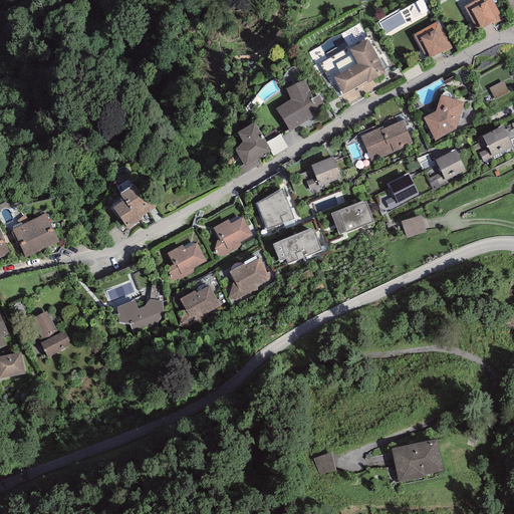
[(493,0),(474,0),(464,6),(476,29),(480,27),(482,29),(493,23),(494,25),(504,19),(493,0)]
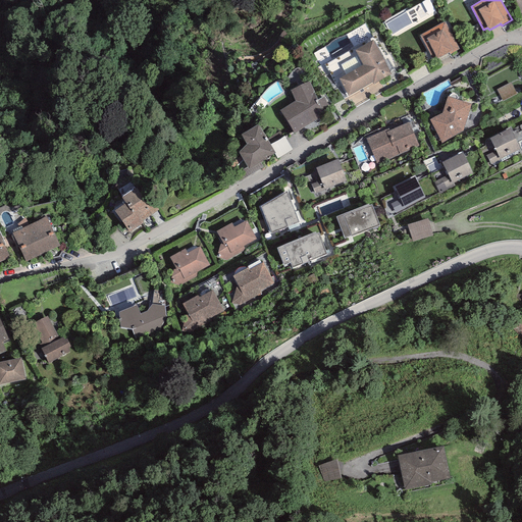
[(445,21),(419,36),(432,59),(436,56),(437,59),(449,53),(450,54),(460,49),(445,21)]
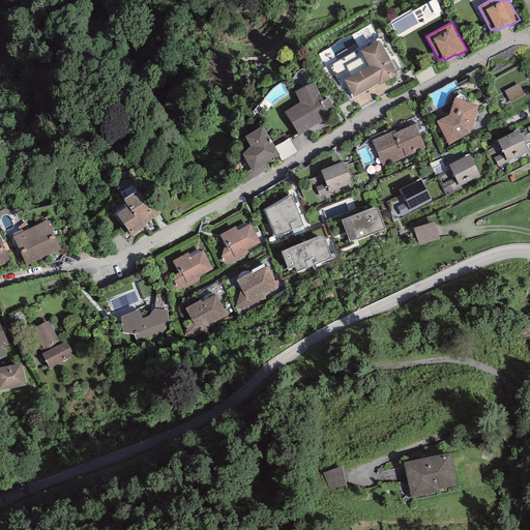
[(378,41),(360,52),(369,66),(344,80),(354,97),(378,84),(379,86),(398,76),(378,41)]
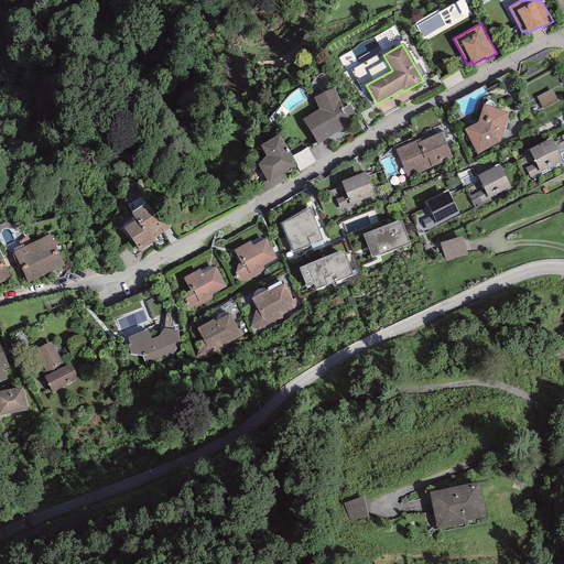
[(334,88),(314,98),(318,109),(303,119),(317,143),(349,126),(347,120),(343,109),(334,88)]
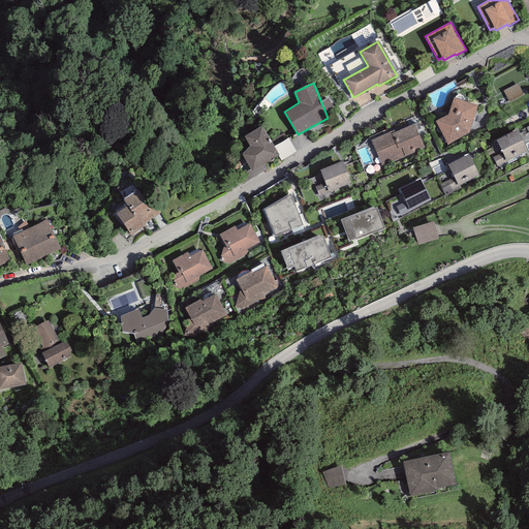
[(477,105),(454,97),(447,115),(435,121),(447,145),(469,133),(477,105)]
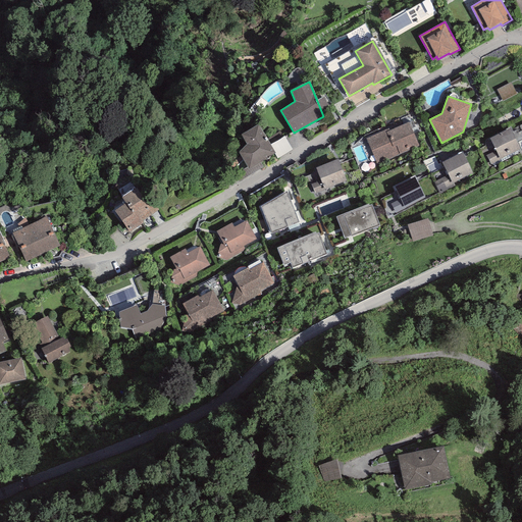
[(323,97),(317,101),(321,111),(328,107),(323,97)]
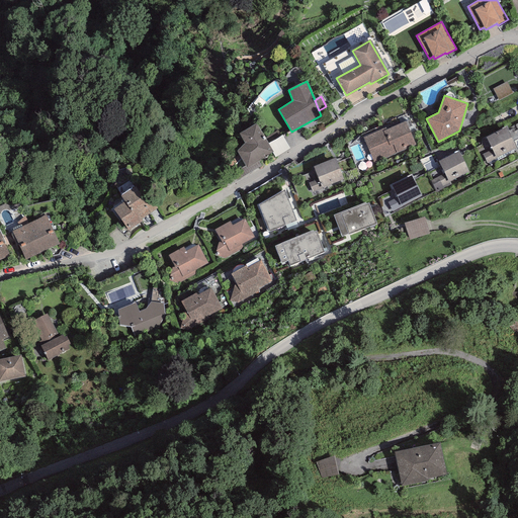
[(385,127),(363,138),(374,163),(416,145),(406,121),(386,130),(385,127)]
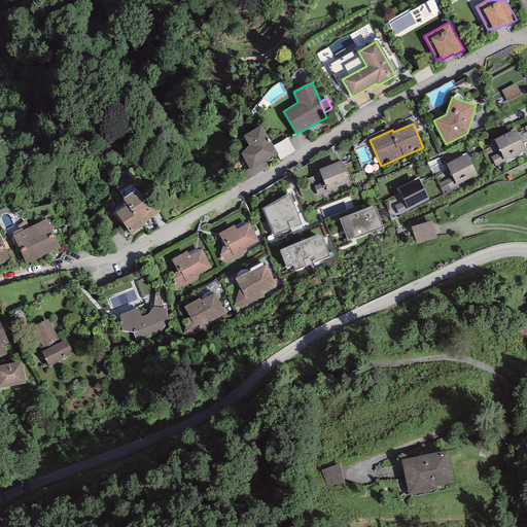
[(273,146),(260,126),(243,136),(249,145),(241,153),(251,172),(277,155),(278,154),(273,146)]
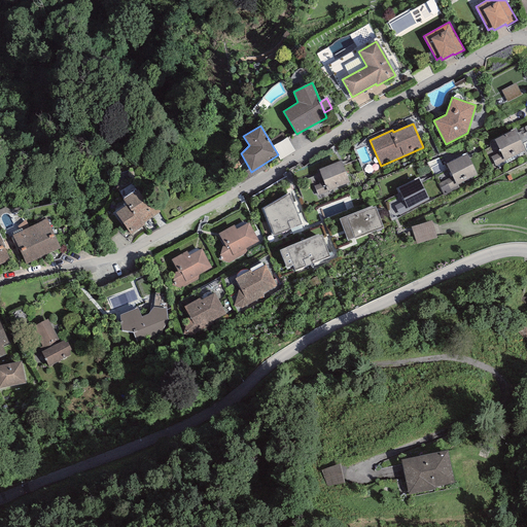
[(516,130),(494,139),(500,152),(491,156),(496,167),(505,162),(504,161),(525,150),(516,130)]
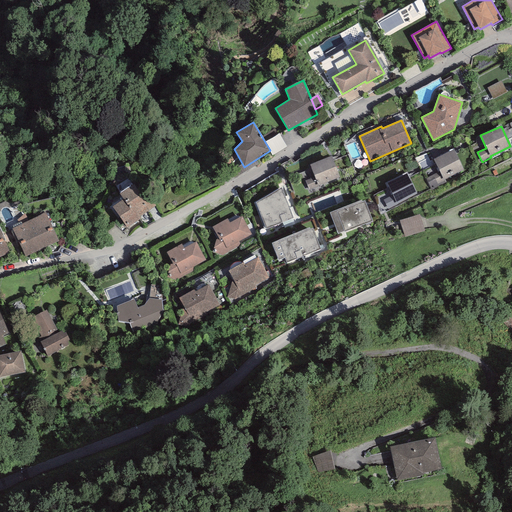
[(279,134),(265,142),(270,150),(269,151),(272,156),(287,147),(279,134)]
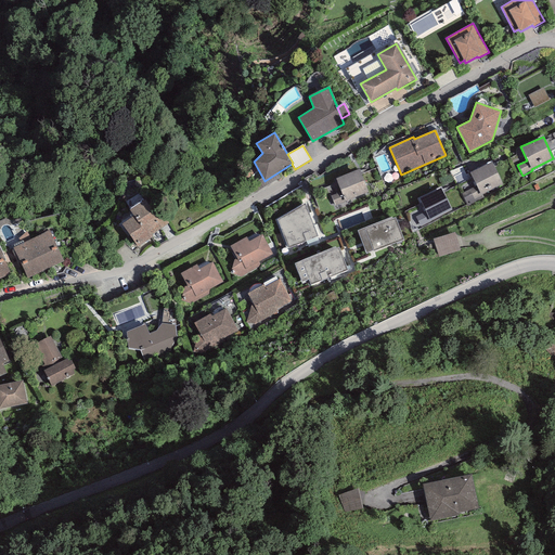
[(492,163),(470,173),(476,185),(481,195),(482,194),(503,184),(492,163)]
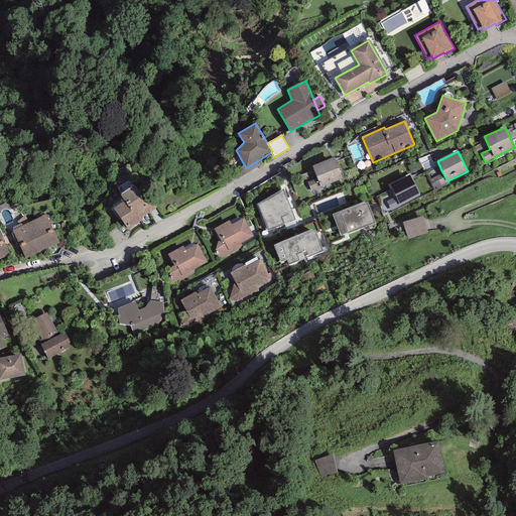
[(311,191),(320,187),(343,178),(335,157),(312,166),(317,178),(307,182),(311,191)]
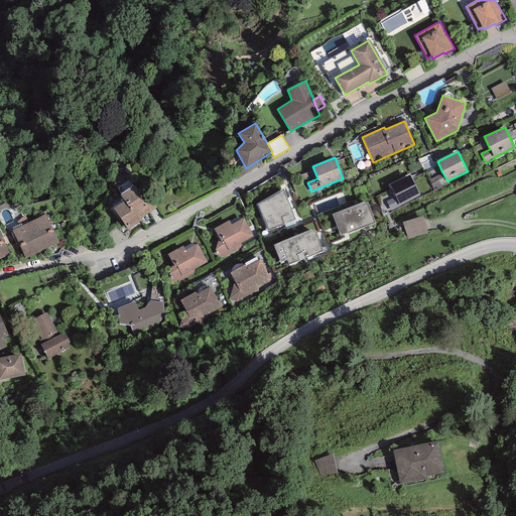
[(447,181),(442,172),(428,180),(434,191),(449,183),(448,180),(447,181)]
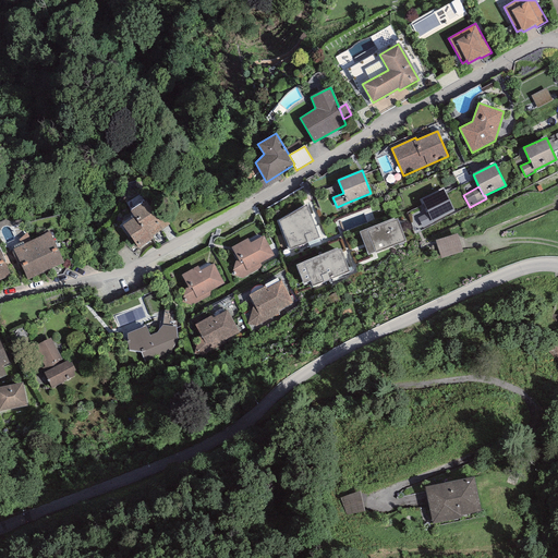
[(421,199),(428,213),(417,218),(423,228),(434,222),(434,221),(455,211),(444,189),(421,199)]
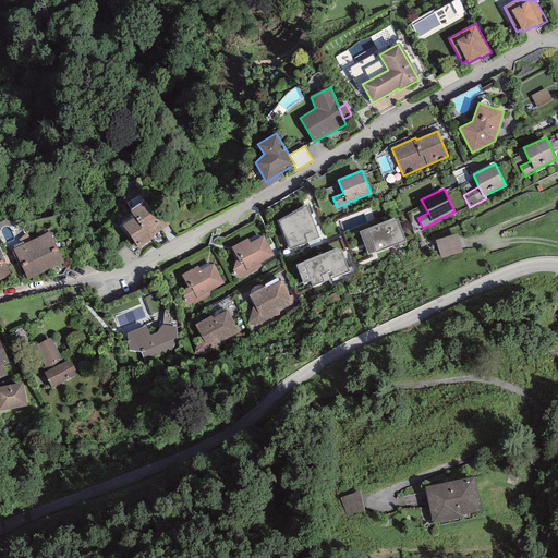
[(146,201),(130,210),(134,217),(148,239),(152,237),(170,225),(162,213),(156,217),(146,201)]
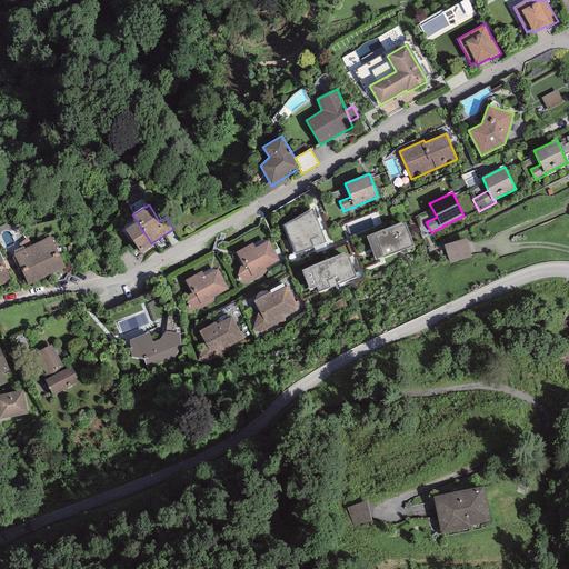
[(283,226),(296,255),(326,243),(312,209),(283,226)]
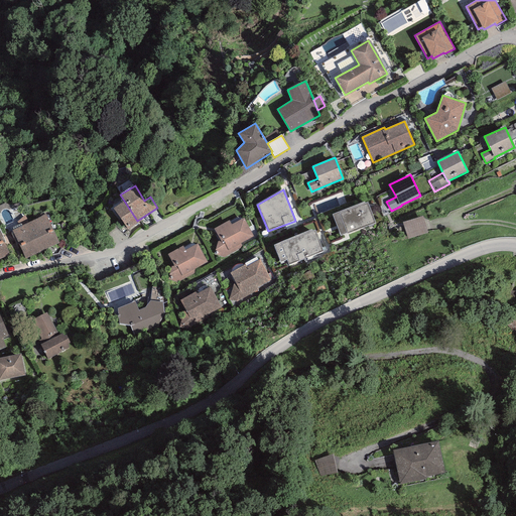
[(316,216),(348,203),(344,194),(312,206),(316,216)]
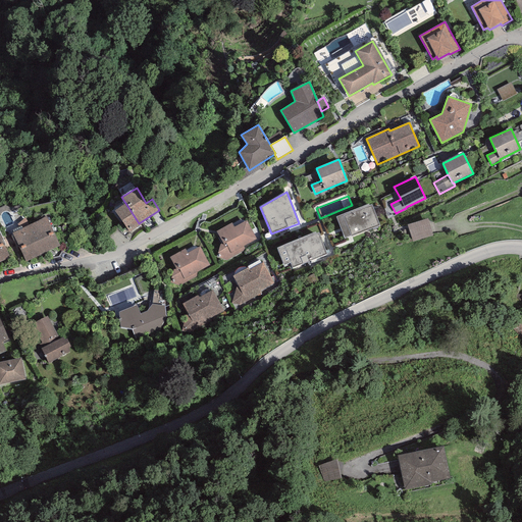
[(139,223),(125,203),(114,210),(129,232),(144,223),(142,221),(139,223)]
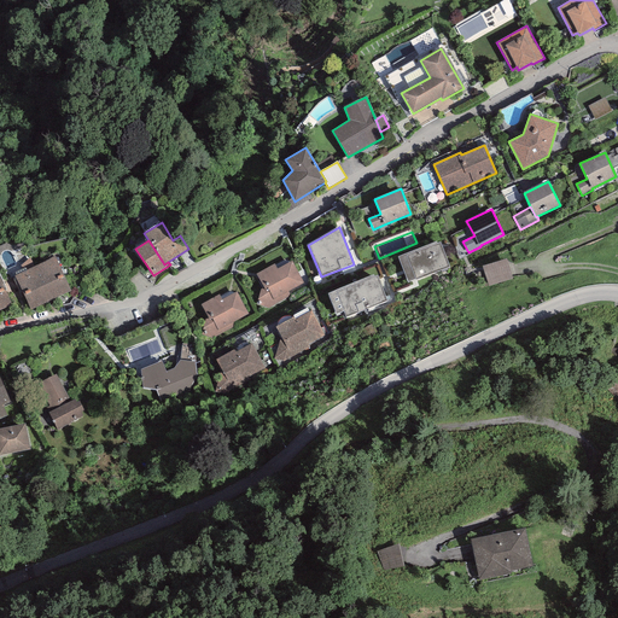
[(436,242),(397,257),(408,283),(415,280),(450,267),(441,243),(437,244),(436,242)]
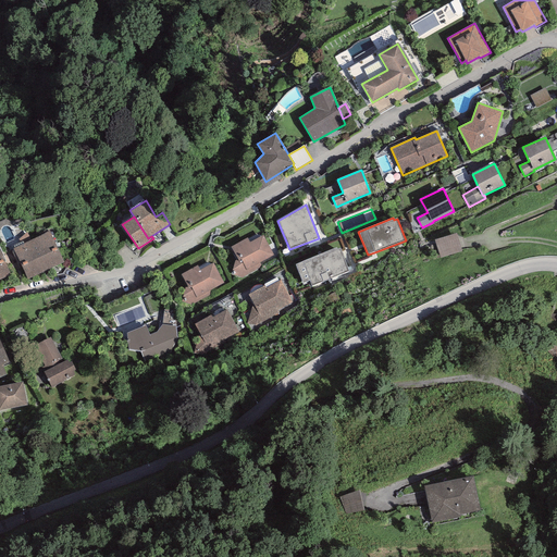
[(32,239),(46,270),(64,262),(50,231),(32,239)]
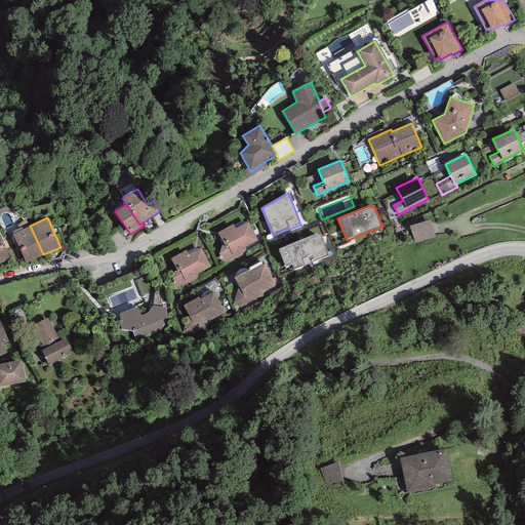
[(430,219),(409,227),(414,243),(436,236),(430,219)]
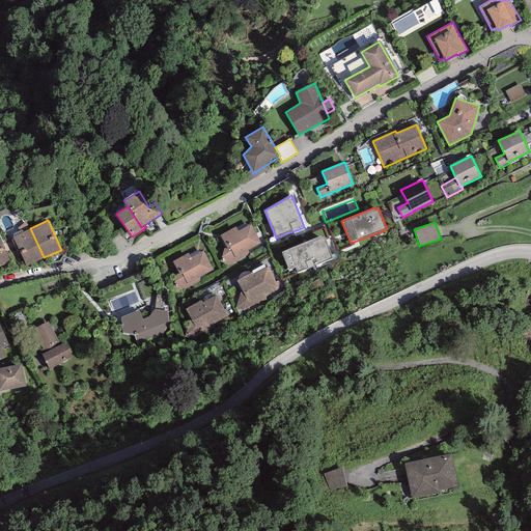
[(236,227),(220,235),(226,248),(224,248),(222,257),(223,258),(226,263),(231,264),(250,254),(248,250),(261,243),(251,224),(238,230),(236,227)]
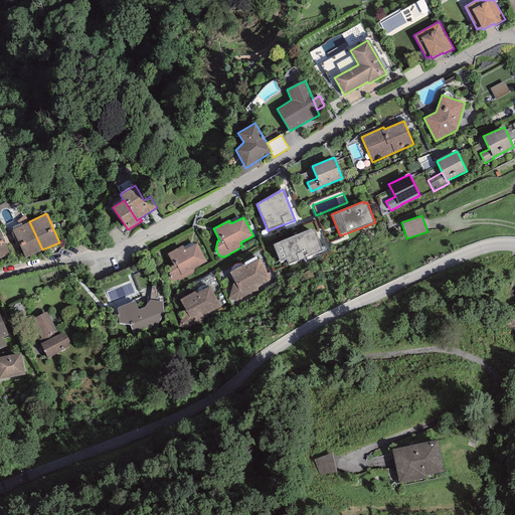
[(42,249),(29,221),(12,229),(26,258),(42,249)]
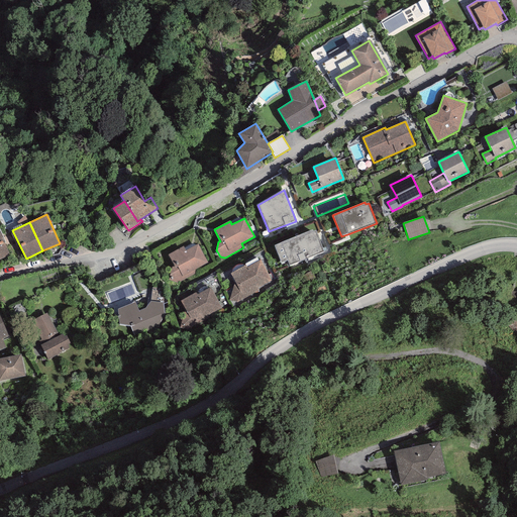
[(312,230),(275,245),(281,263),(287,261),(290,266),(324,251),(316,231),(313,232),(312,230)]
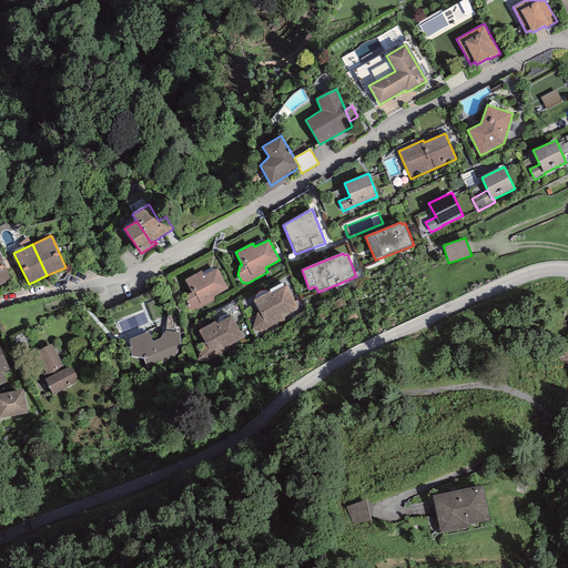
[(0,284),(11,280),(0,255),(0,284)]
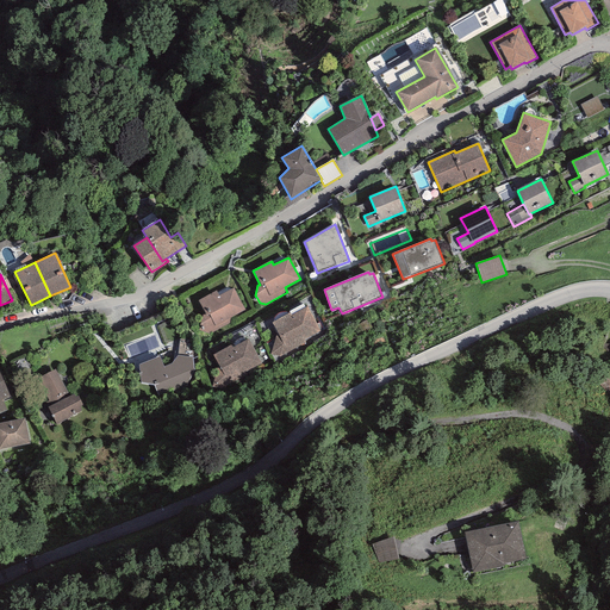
[(217,291),(198,300),(205,315),(203,316),(200,325),(203,327),(206,332),(211,334),(232,322),(230,317),(244,310),(234,287),(219,296),(217,291)]
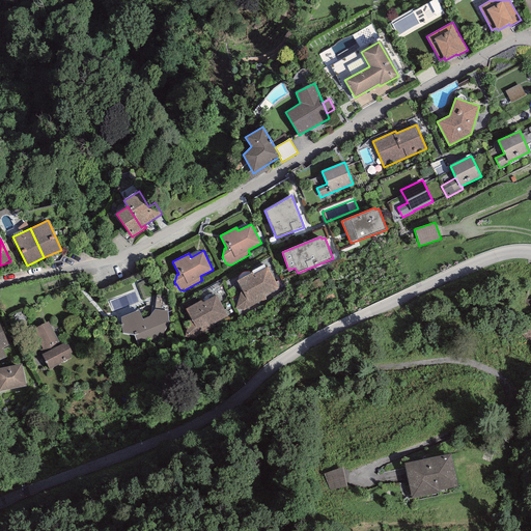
[(268,267),(253,275),(264,296),(279,288),(268,267)]
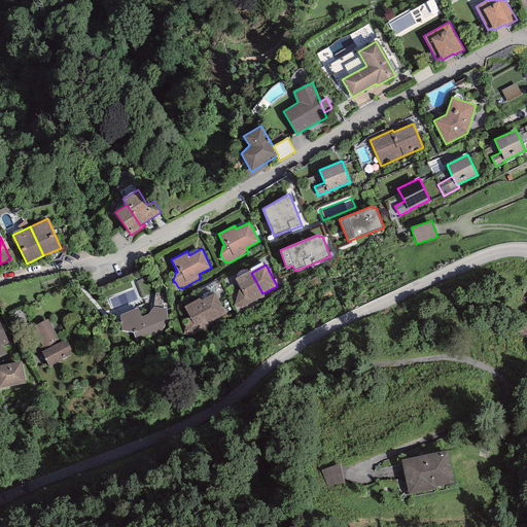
[(251,273),(250,270),(235,279),(240,289),(239,289),(234,306),(242,309),(265,296),(262,293),(251,273)]
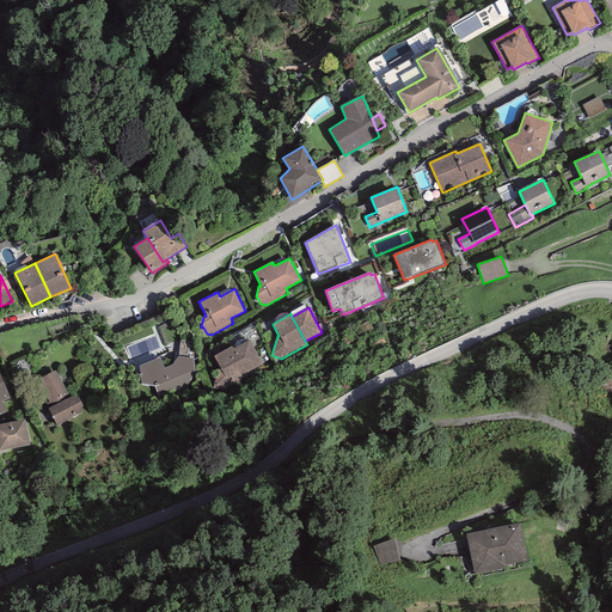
[(233,348),(246,373),(263,365),(249,340),(233,348)]
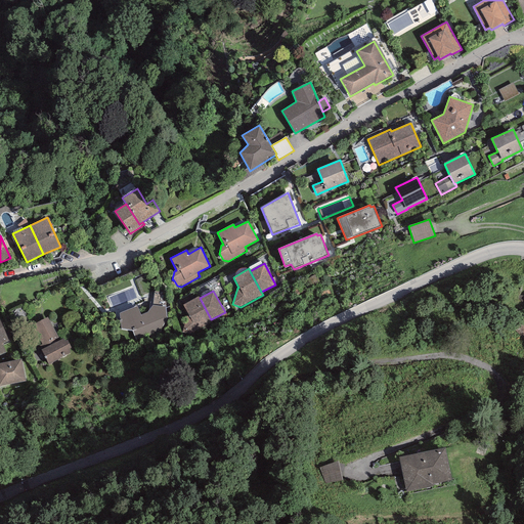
[(211,319),(200,298),(199,297),(183,305),(188,315),(187,315),(182,333),(192,335),(195,331),(212,322),(211,319)]
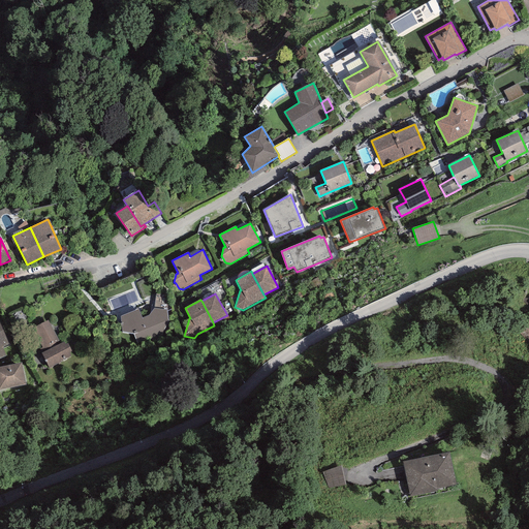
[(138,309),(121,316),(122,332),(134,334),(137,343),(162,333),(169,321),(167,310),(154,308),(150,315),(142,317),(138,309)]
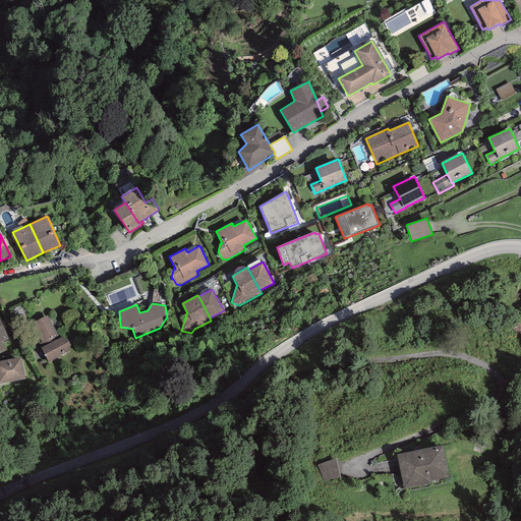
[(47,315),(32,324),(42,344),(58,336),(47,315)]
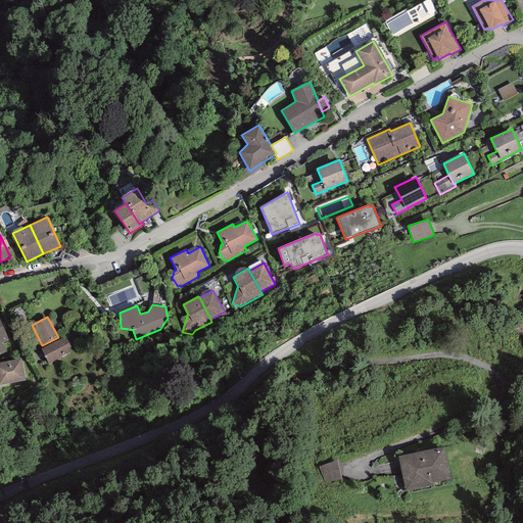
[(522,319),(513,329),(522,338),(522,319)]
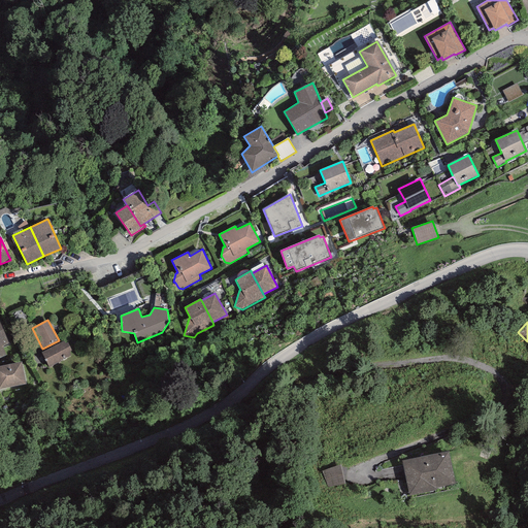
[(0,323),(0,358),(6,356),(3,348),(9,344),(0,323)]
